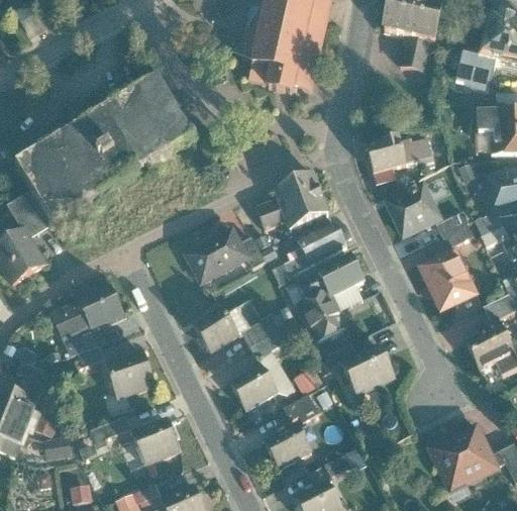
[(262,0),(261,5),(326,21),(331,0),(262,0)]
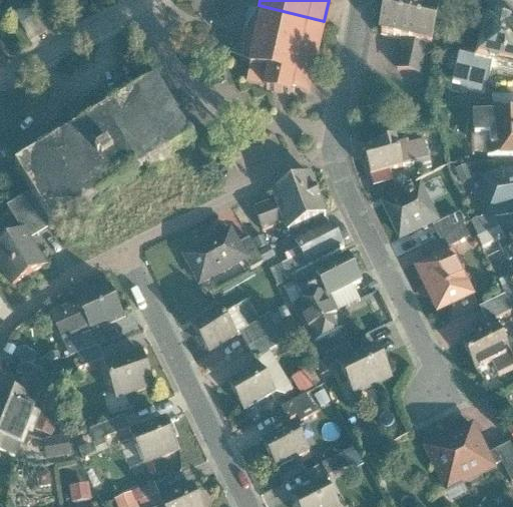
[(388,0),(380,34),(402,39),(396,66),(424,72),(430,45),(435,46),(443,8),(407,0),(388,0)]
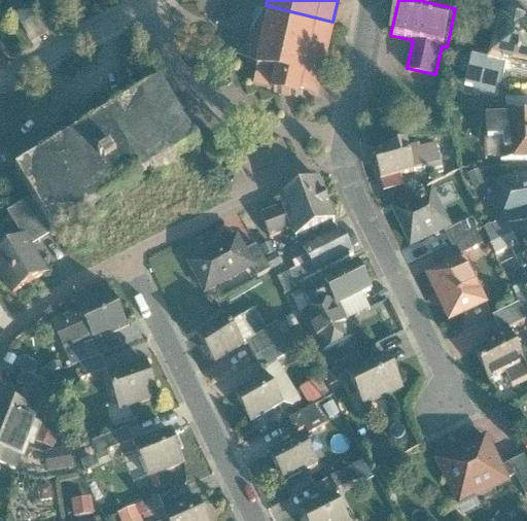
[(332,22),(266,5),(238,50),(255,63),(252,82),(299,94),(301,84),(317,90),(332,22)]
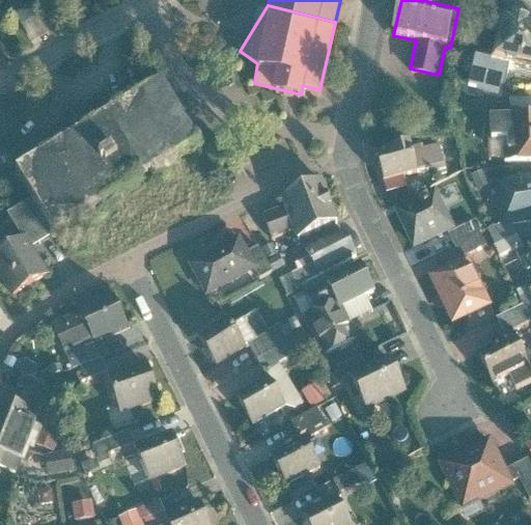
[(530,22),(504,16),(494,61),(479,58),(472,89),(504,98),(511,66),(530,71),(530,22)]
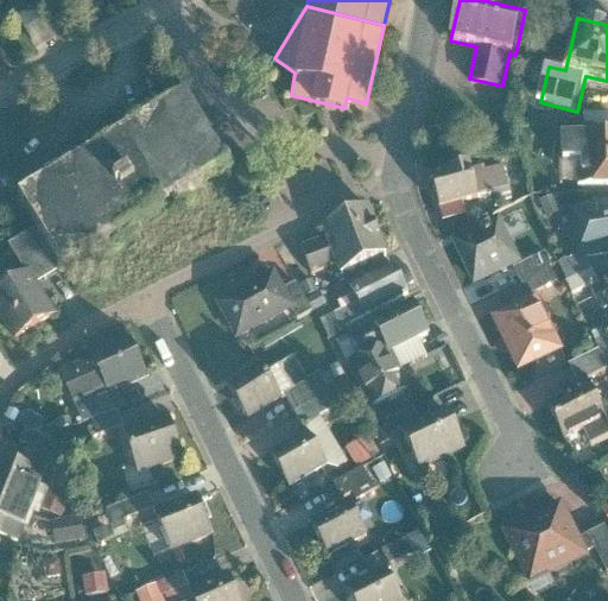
[(64,263),(236,156),(194,86),(20,196),(37,221),(64,263)]
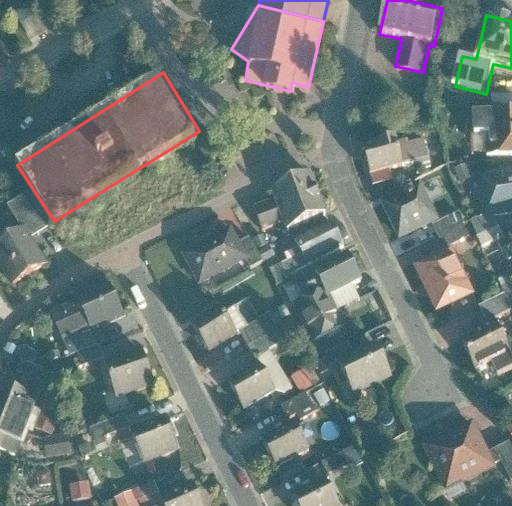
[(511,153),(511,109),(473,110),(474,131),(488,131),(488,155),(511,153)]
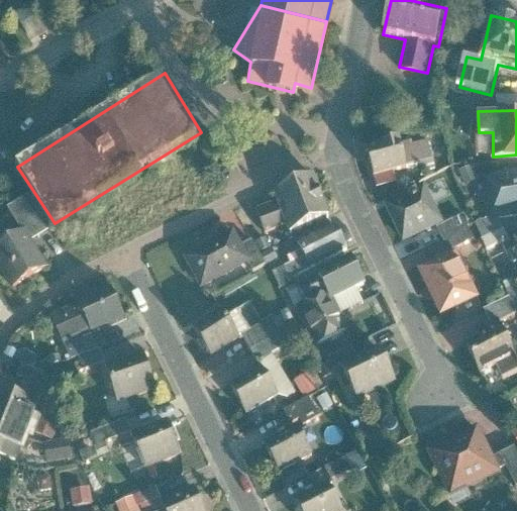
[(366,145),(374,171),(406,162),(399,135),(366,145)]
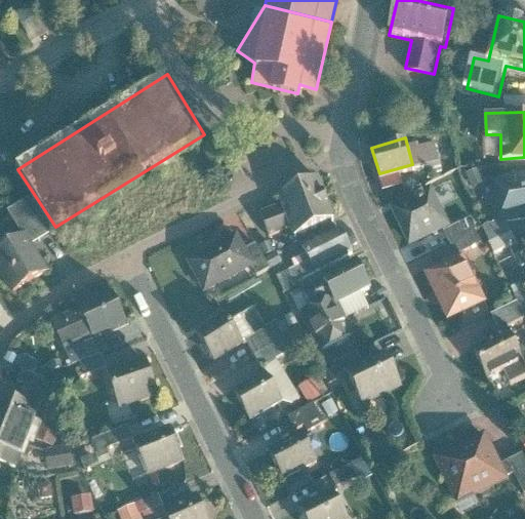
[(524,169),(490,174),(497,220),(505,217),(524,214),(524,169)]
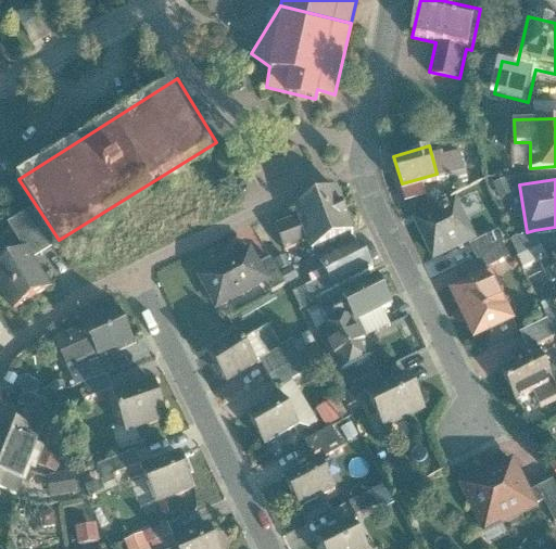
[(307,239),(311,245),(354,229),(337,183),(293,200),(299,211),(275,221),(286,246),(307,239)]
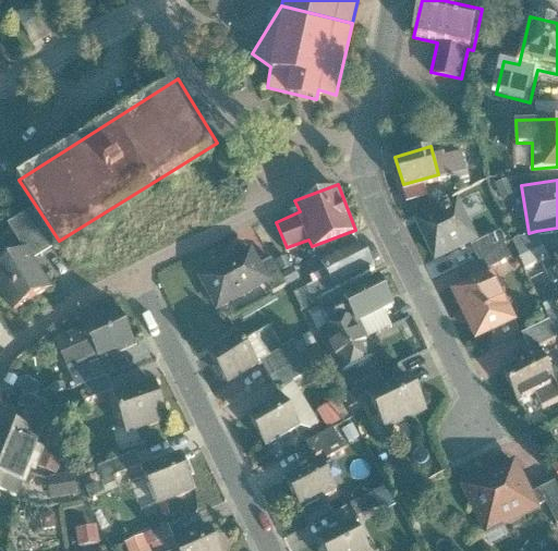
[(415,213),(435,256),(477,235),(458,193),(415,213)]
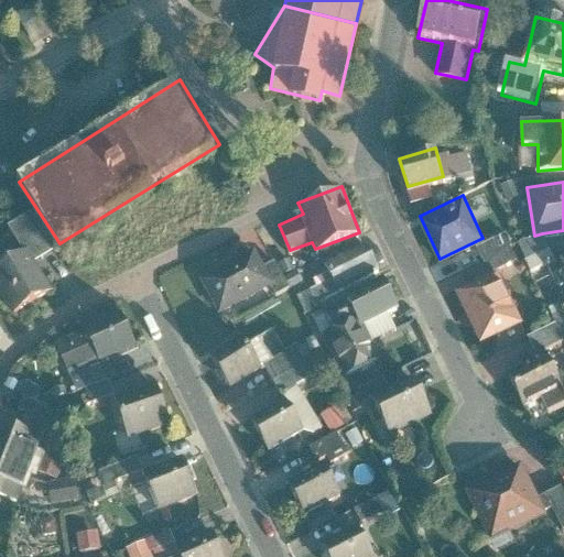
[(29,246),(35,255),(60,243),(34,205),(9,221),(24,248),(29,246)]
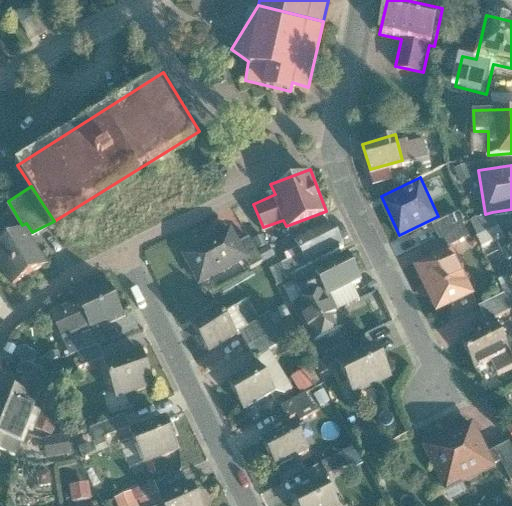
[(432,222),(438,233),(463,220),(457,208),(432,222)]
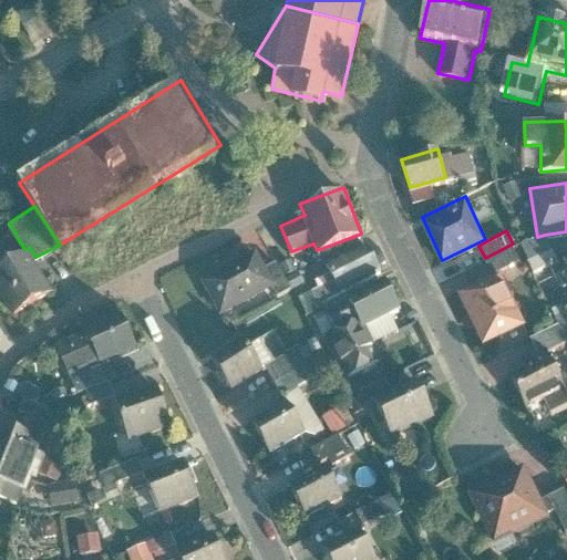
[(558,257),(545,235),(537,237),(527,237),(522,240),(535,269),(558,257)]
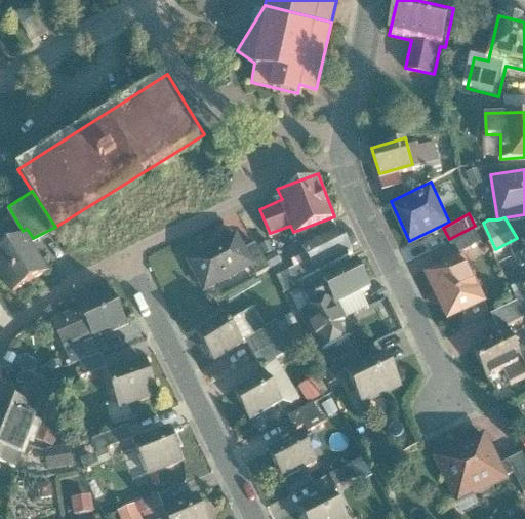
[(315,267),(351,249),(337,222),(301,239),(315,267)]
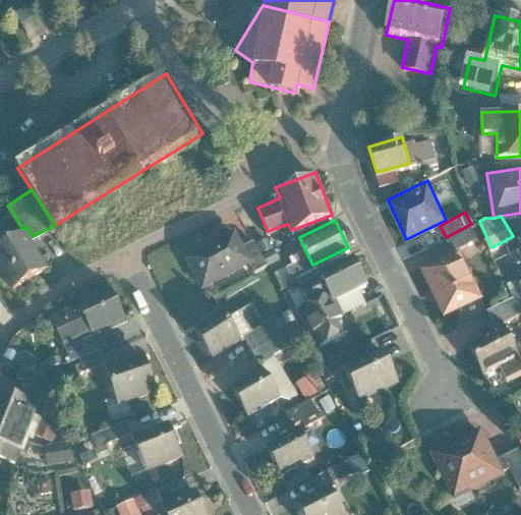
[(471,224),(446,237),(453,250),(478,237),(471,224)]
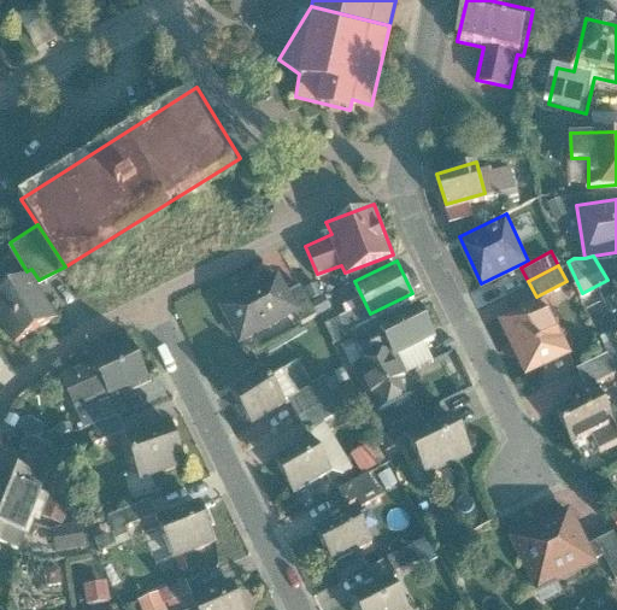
[(27,271),(0,287),(0,315),(16,341),(59,315),(39,280),(31,269),(27,271)]
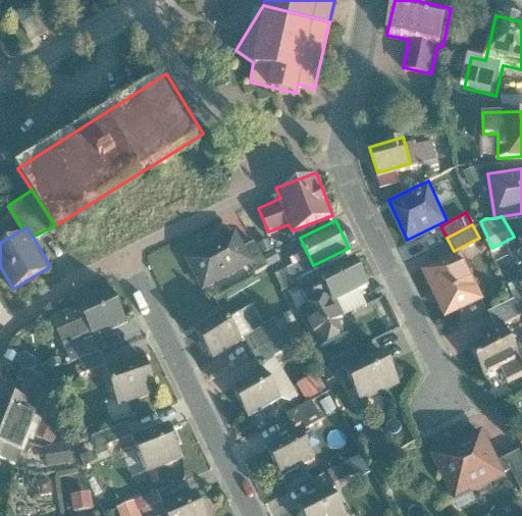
[(184,256),(202,289),(253,261),(244,245),(235,227),(184,256)]
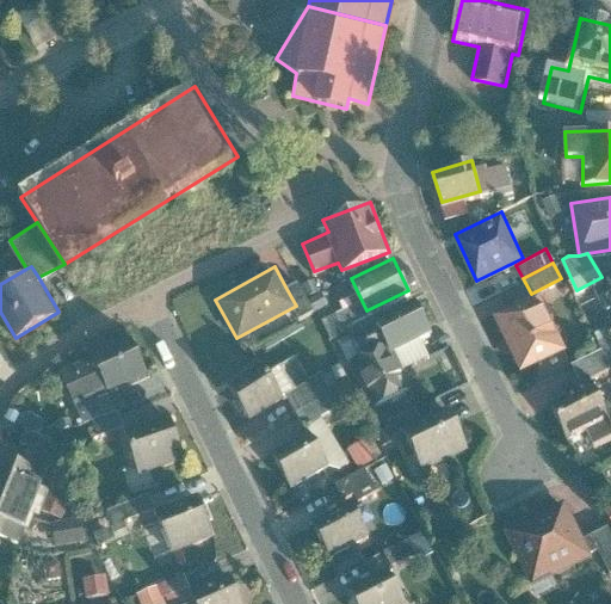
[(296,281),(285,287),(296,306),(302,315),(312,309),(296,281)]
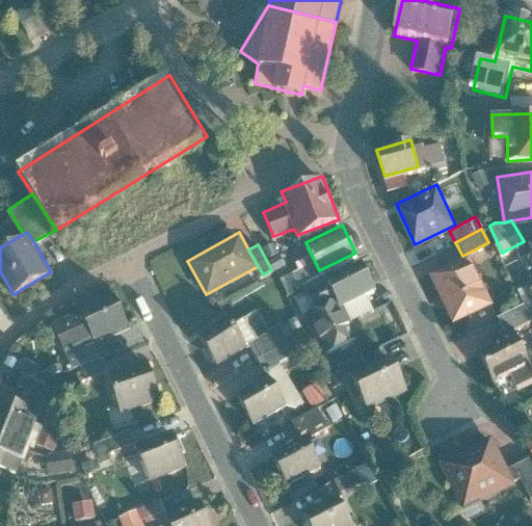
[(430,274),(453,320),(490,303),(468,256),(430,274)]
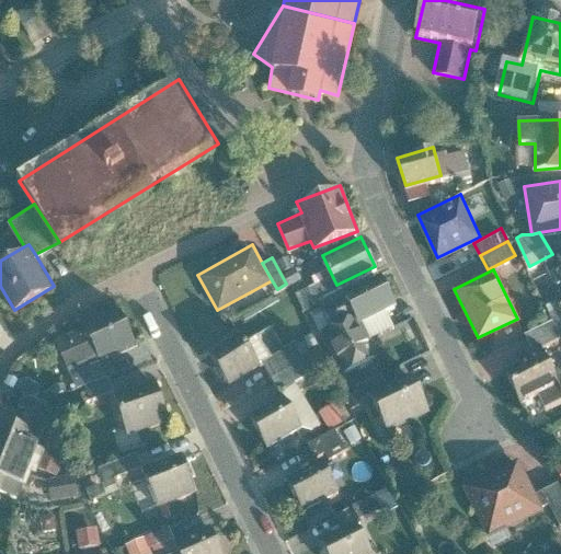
[(346,296),(321,307),(330,325),(336,322),(338,324),(356,315),(359,322),(361,321),(395,304),(380,276),(345,292),(346,296)]
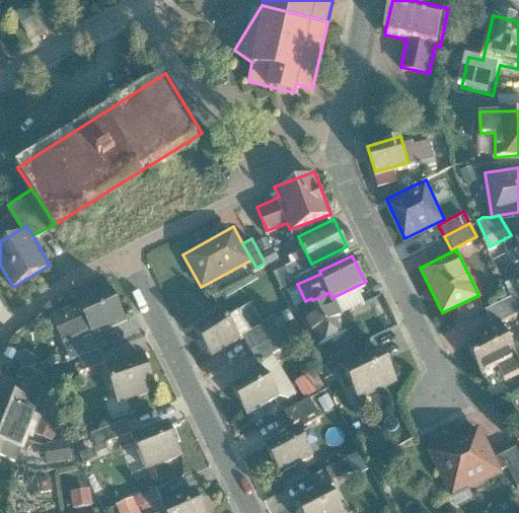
[(73,327),(76,336),(125,313),(114,288),(82,302),(90,320),(73,327)]
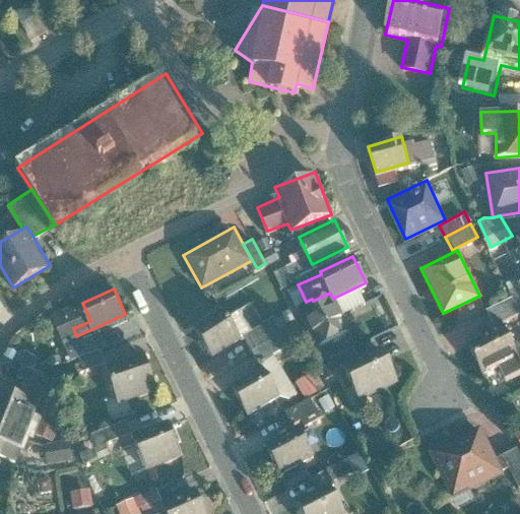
[(512,296),(488,309),(495,323),(519,311),(512,296)]
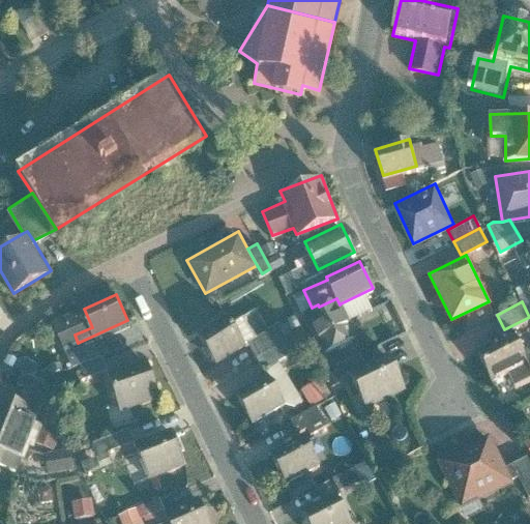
[(343,308),(312,322),(326,349),(356,335),(343,308)]
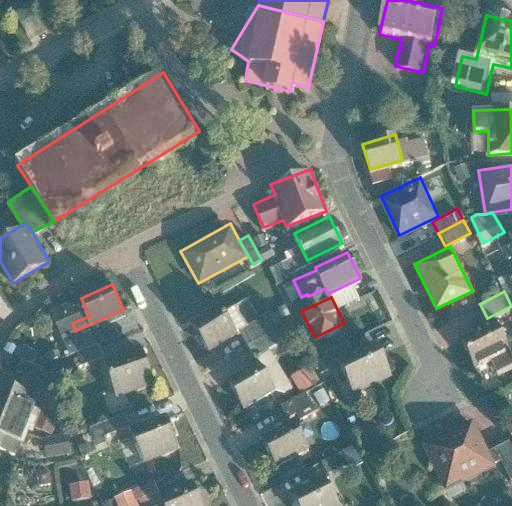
[(192,321),(208,348),(236,333),(220,305),(192,321)]
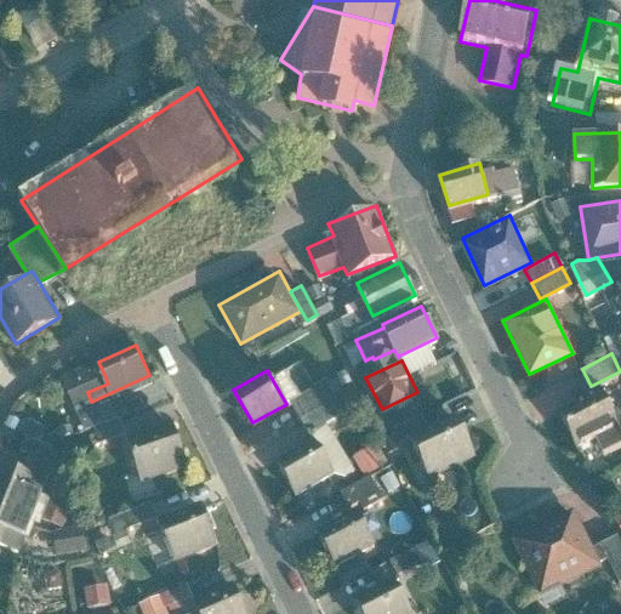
[(291,402),(301,416),(334,397),(325,381),(291,402)]
